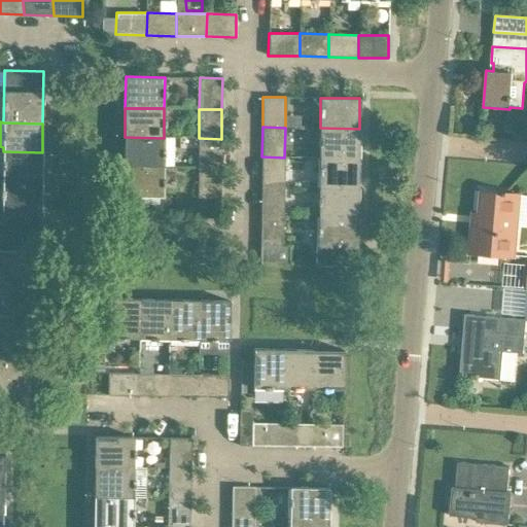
[(320,128),(319,157),(358,159),(359,129),(320,128)]
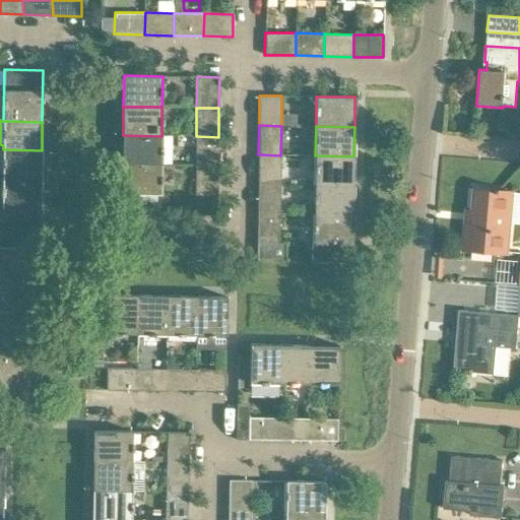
[(123,135),(122,164),(160,165),(161,136),(123,135)]
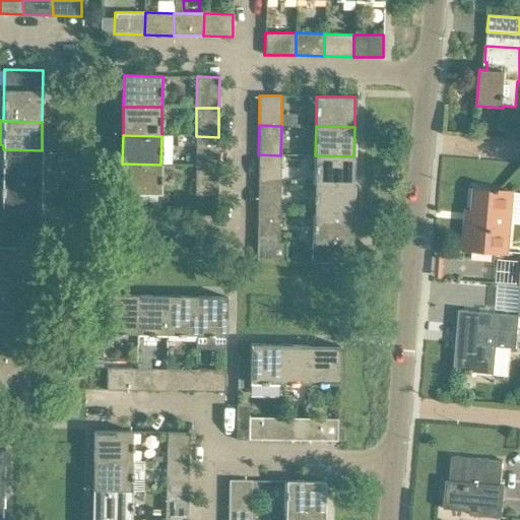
[(195,165),(217,166),(218,137),(196,136),(195,165)]
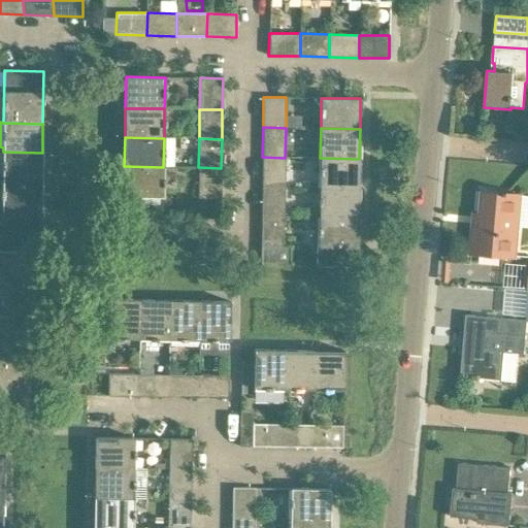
[(3,152),(2,182),(41,183),(42,153),(3,152)]
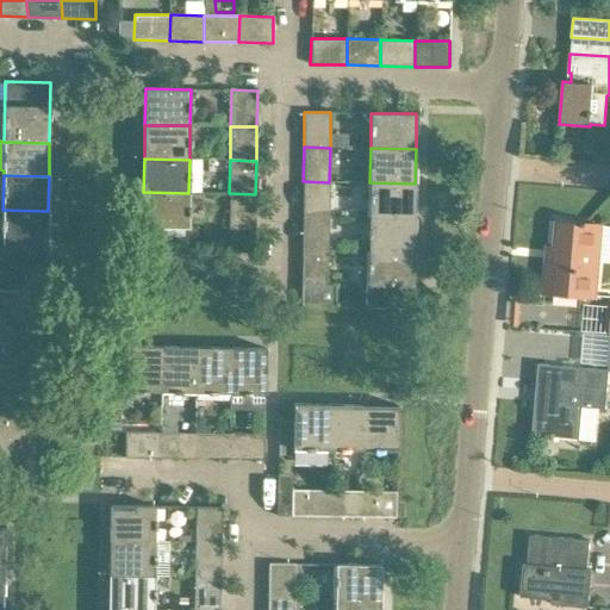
[(303,181),(303,216),(329,217),(329,182),(303,181)]
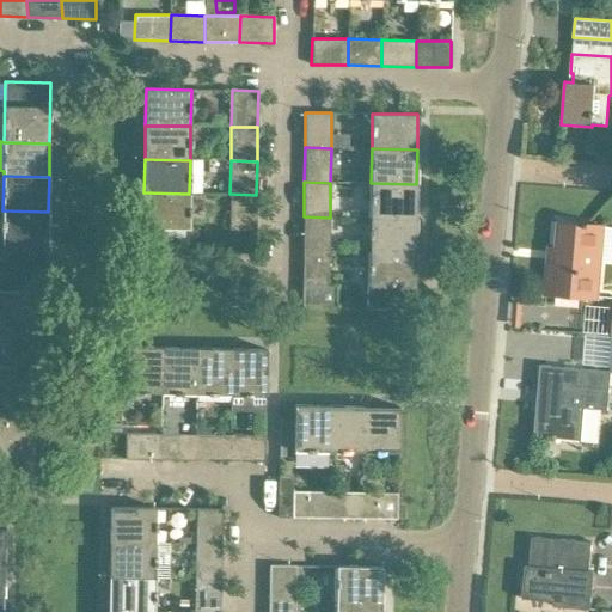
[(371,183),(371,218),(416,219),(416,184),(371,183)]
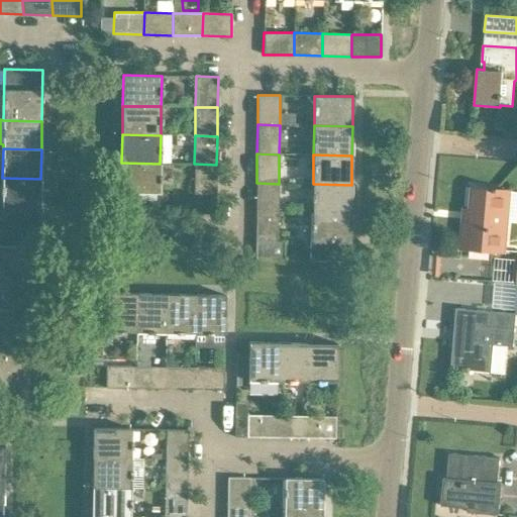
[(160,193),(160,164),(121,163),(121,193),(125,193),(160,193)]
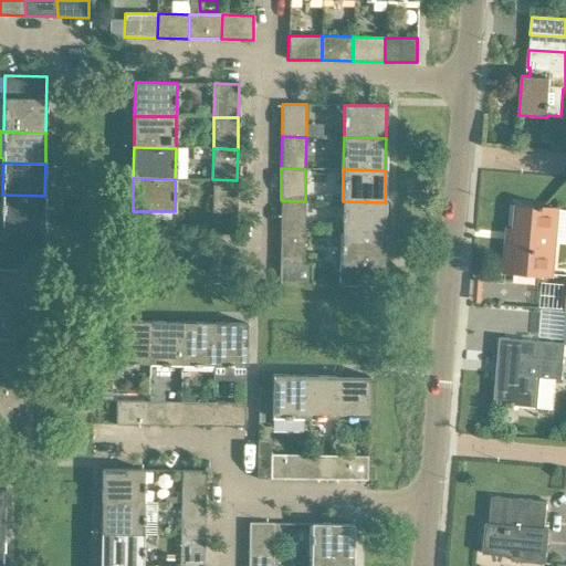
[(237,212),(237,180),(212,179),(212,212),(237,212)]
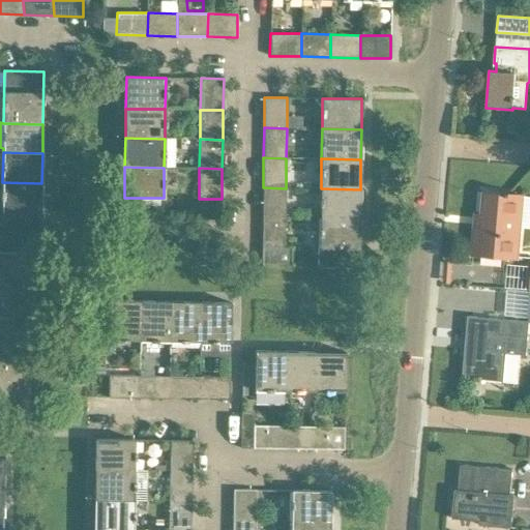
[(2,182),(2,212),(41,213),(41,183),(2,182)]
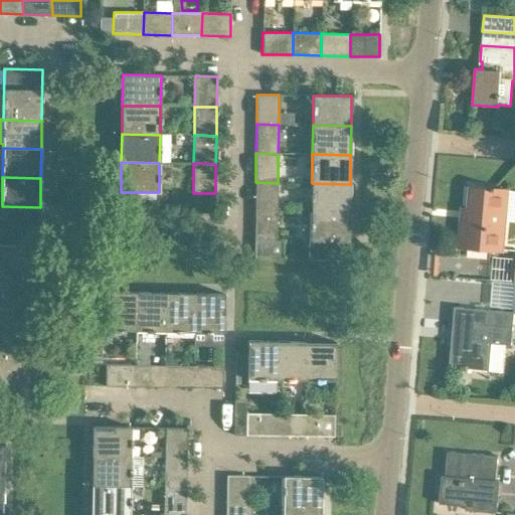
[(277,212),(278,183),(255,182),(254,211),(277,212)]
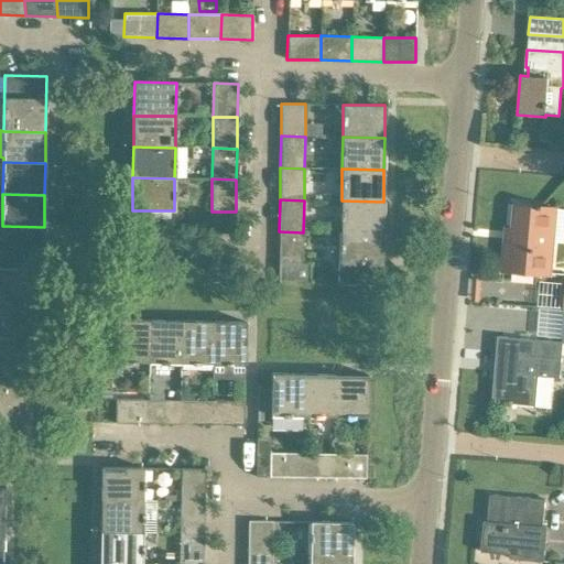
[(342,201),(340,232),(382,234),(383,202),(342,201)]
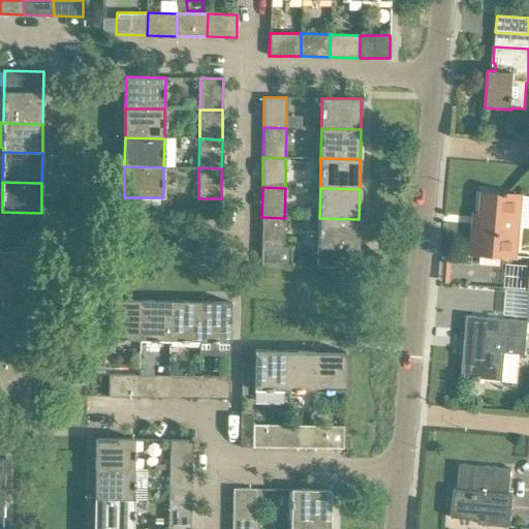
[(521,195),(508,194),(508,192),(503,192),(503,194),(499,193),(499,192),(483,191),(480,211),(481,211),(480,227),(474,227),(472,253),(515,257),(521,195)]
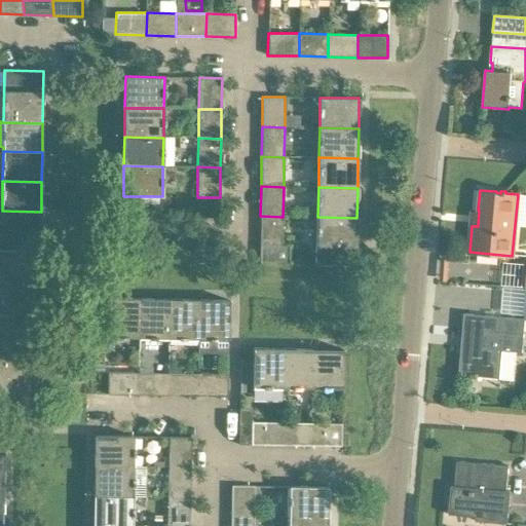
[(283,243),(283,217),(260,216),(260,246),(289,247),(289,245),(283,243)]
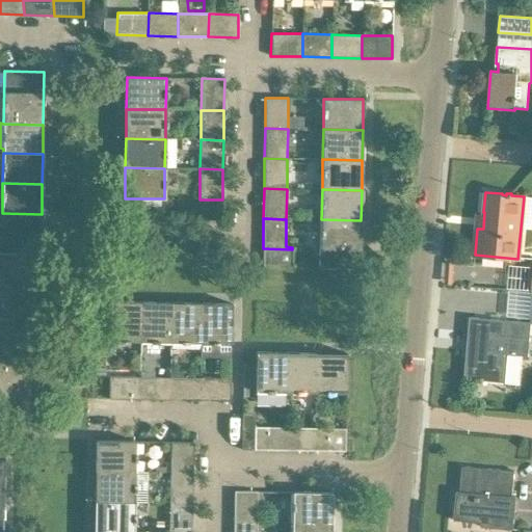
[(361,250),(361,220),(321,219),(320,249),(319,249),(319,268),(349,269),(349,250),(353,250),(361,250)]
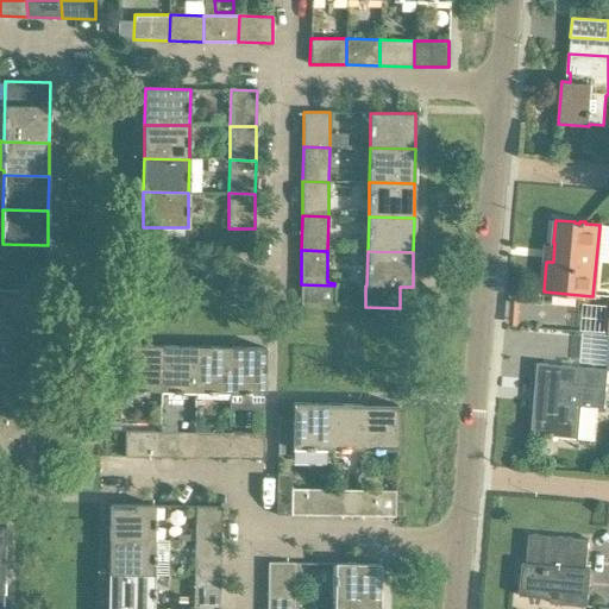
[(334,286),(301,284),(301,305),(301,306),(334,307),(334,306),(334,286)]
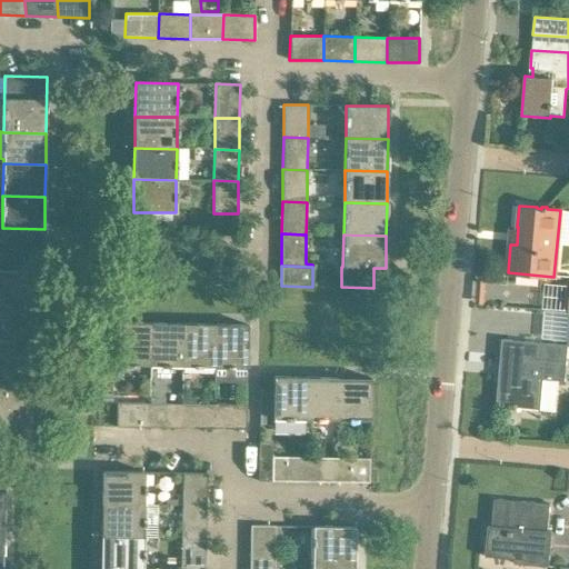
[(0,303),(26,305),(26,271),(0,270),(0,303)]
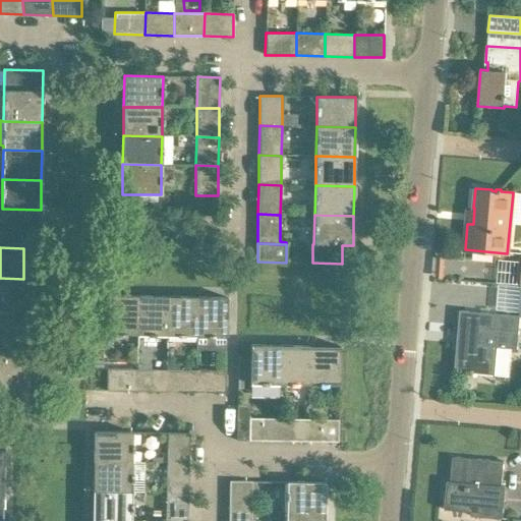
[(0,307),(22,308),(23,279),(0,278),(0,307)]
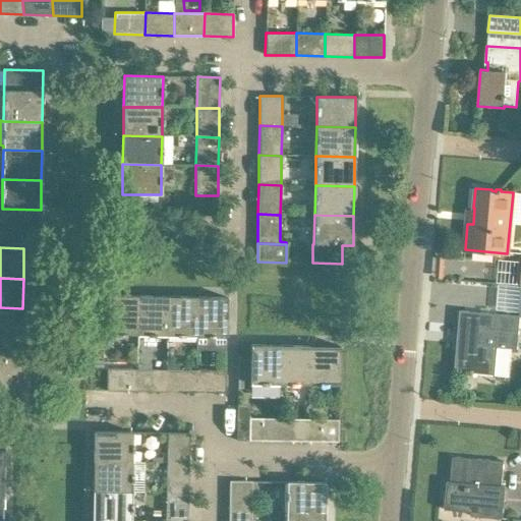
[(108,334),(137,335),(138,296),(109,295),(108,334)]
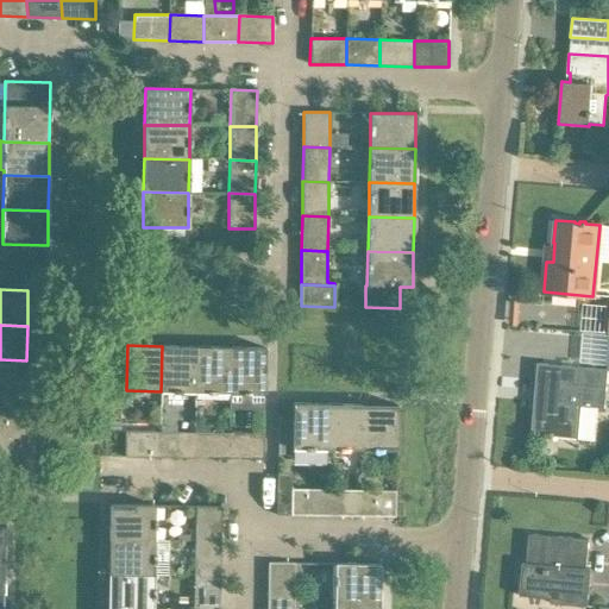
[(196,346),(162,346),(161,391),(195,391),(196,346)]
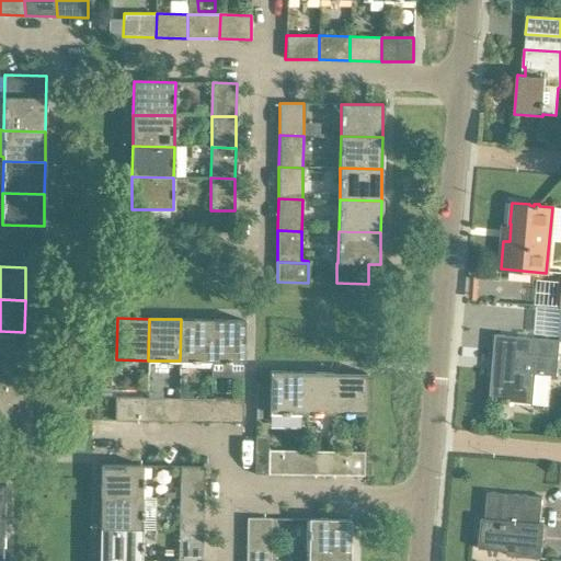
[(180,361),(212,362),(213,320),(181,319),(180,361)]
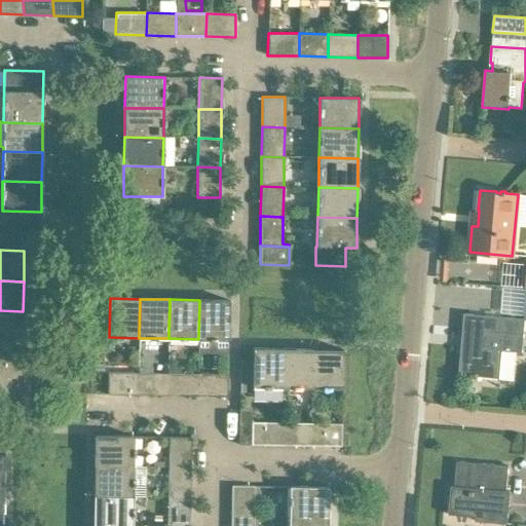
[(229,300),(199,300),(198,339),(228,339),(229,300)]
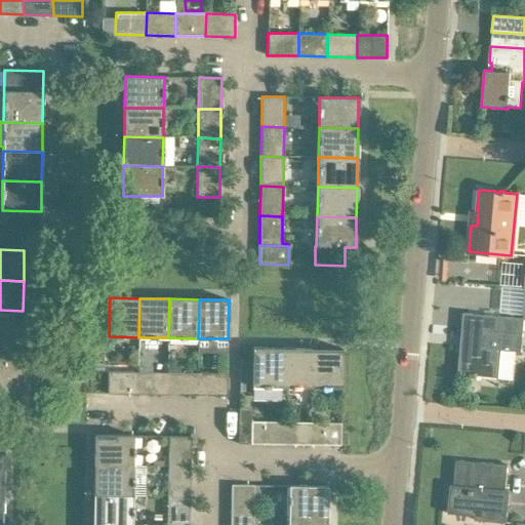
[(0,338),(22,339),(23,311),(0,310),(0,338)]
